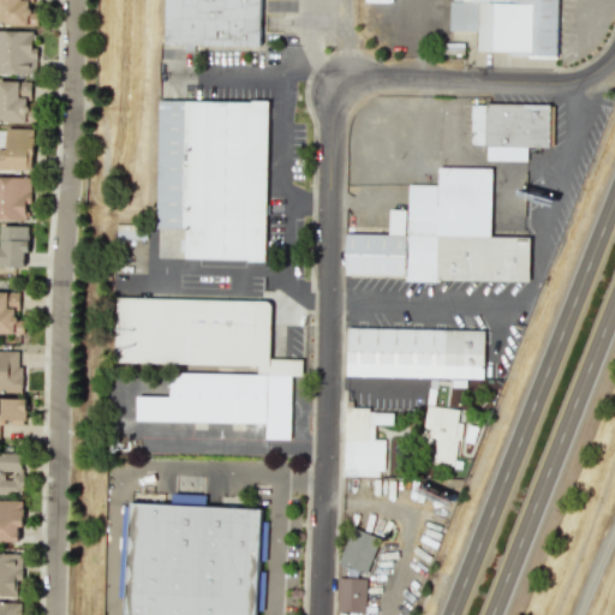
[(33,0),(0,0),(0,24),(36,25),(37,6),(33,6),(33,0)]
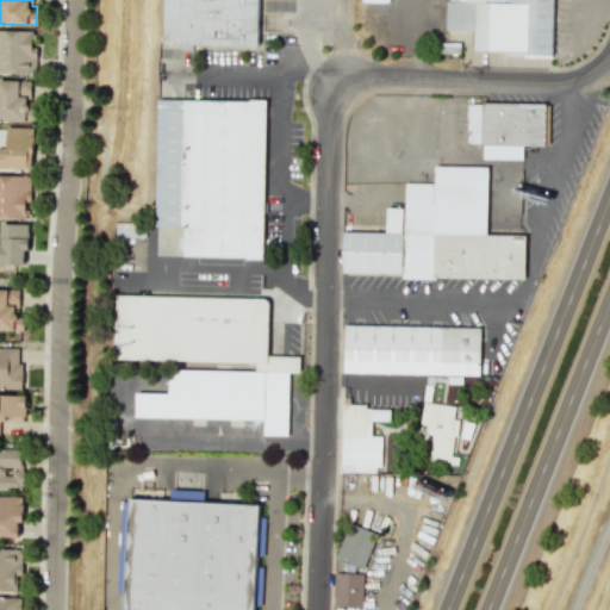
[(161,0),(254,0),(254,44),(161,44),(161,0)]
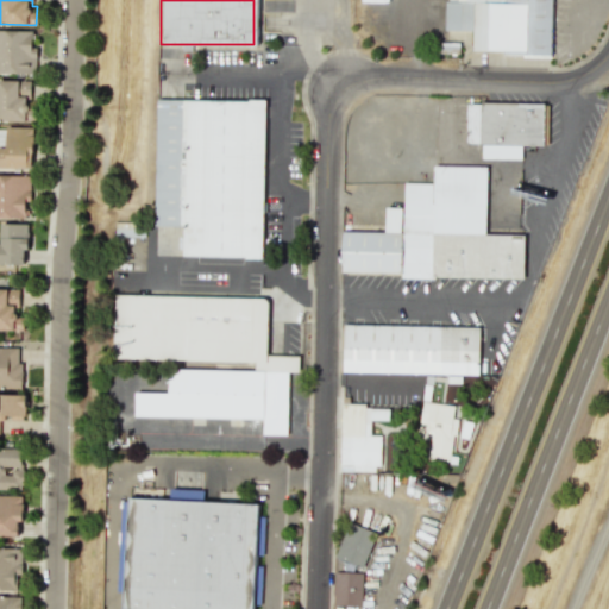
[(551,0),(445,0),(445,30),(472,31),(472,54),(551,54),(551,0)]
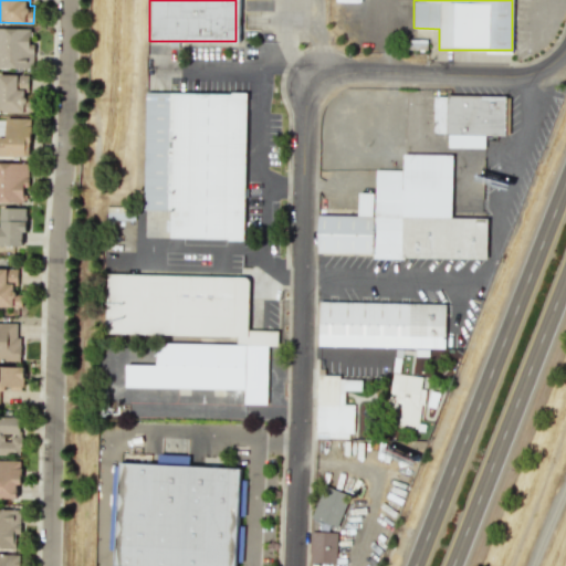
[(30,28),(0,28),(0,67),(34,67),(33,42),(30,43),(30,28)]
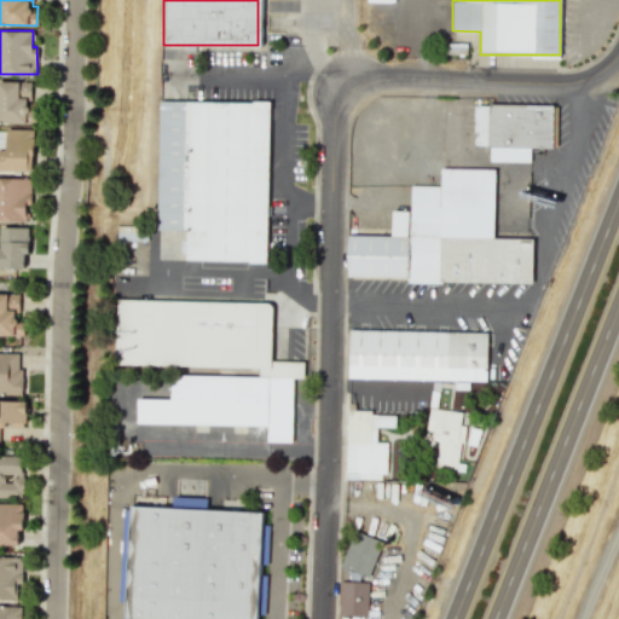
[(30,82),(0,81),(0,122),(29,123),(30,82)]
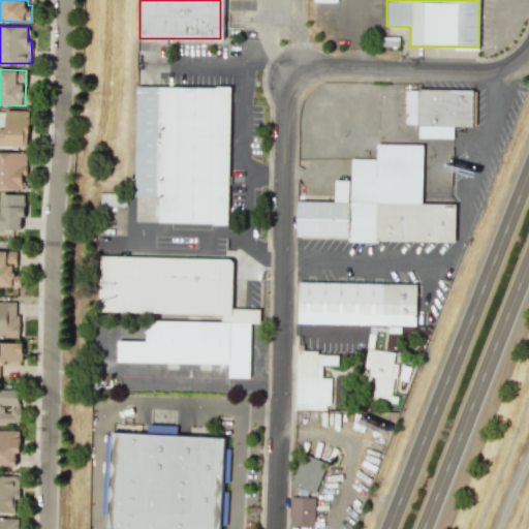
[(141,87),(229,88),(226,224),(137,223),(141,87)]
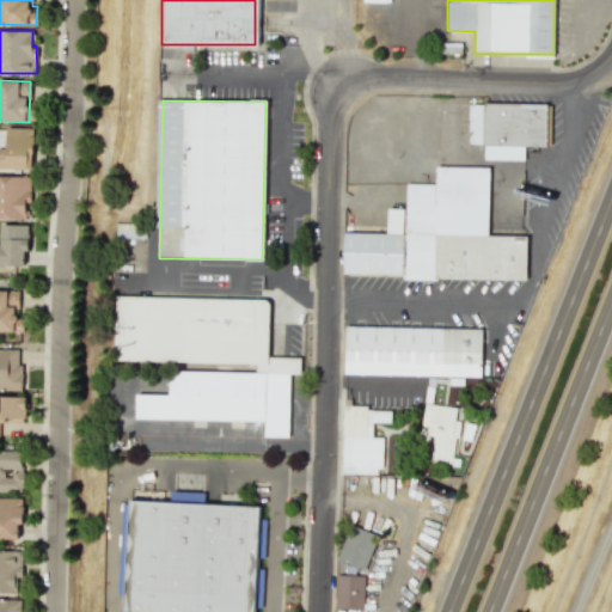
[(524,160),(524,146),(546,146),(546,104),(469,103),(467,144),(484,144),(484,159),(524,160)]
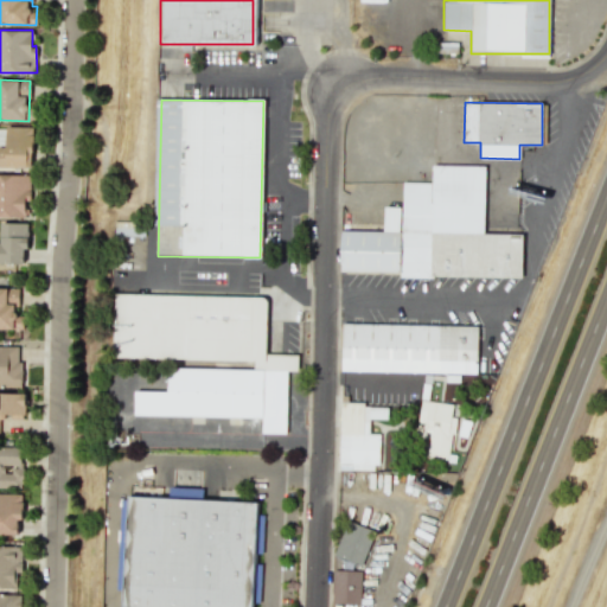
[(0,147),(0,166),(32,167),(33,127),(6,126),(6,147),(0,147)]
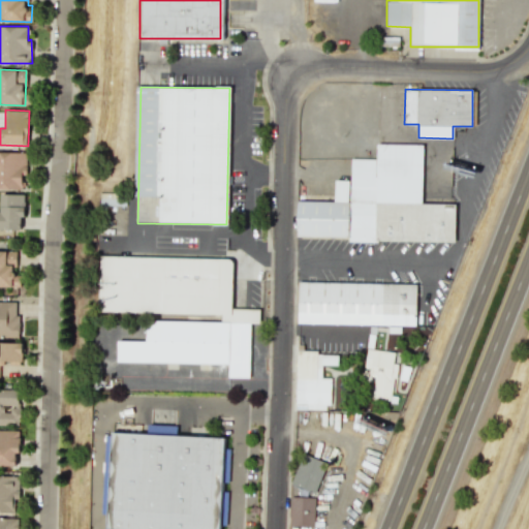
[(299,236),(455,238),(456,207),(423,207),(423,152),(382,151),(382,163),(349,163),(349,176),(333,176),(332,197),(299,197),(299,236)]
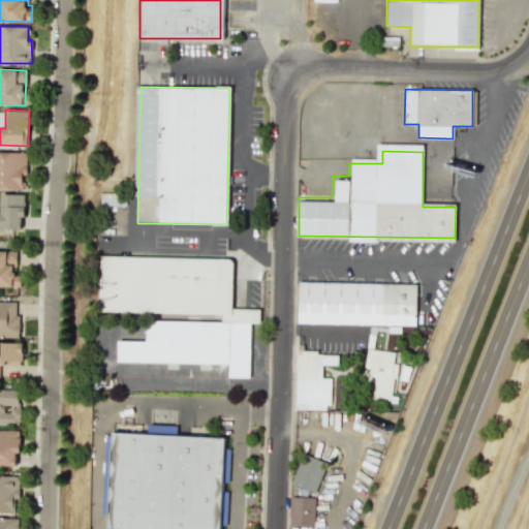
[(0,188),(27,188),(26,152),(0,152),(0,188)]
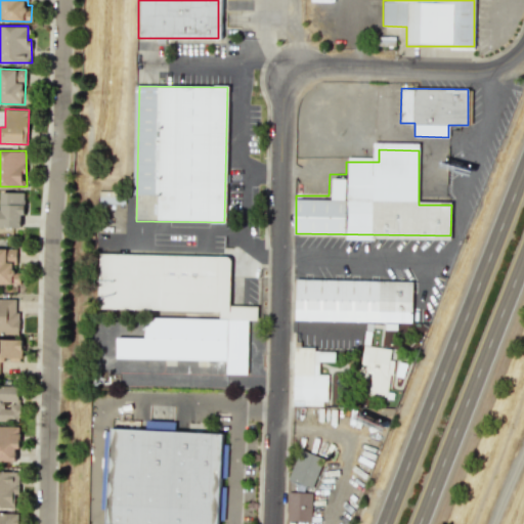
[(98,203),(123,204),(124,191),(98,190),(98,203)]
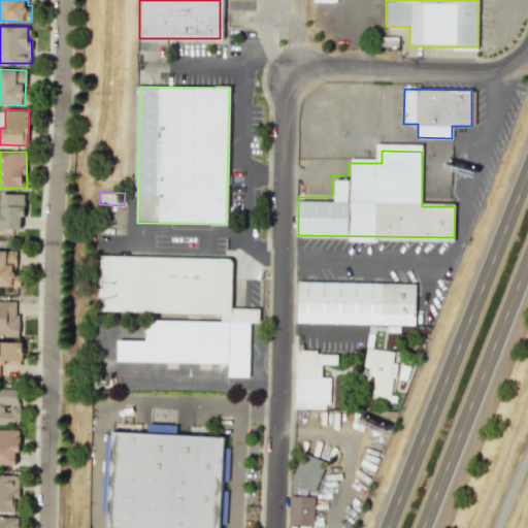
[(0,228),(23,229),(23,194),(0,193),(0,228)]
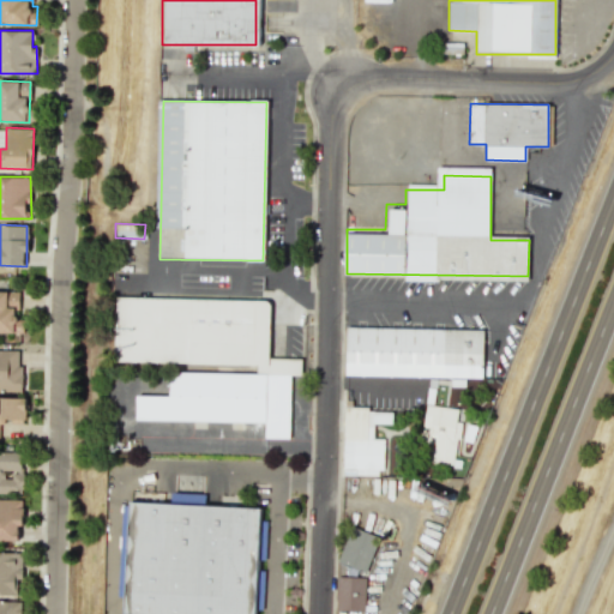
[(0,332),(23,333),(23,318),(18,318),(18,292),(0,290),(0,332)]
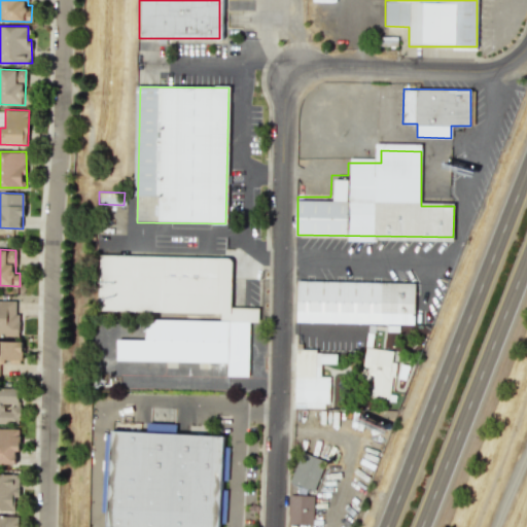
[(100,306),(226,309),(229,254),(102,252),(100,306)]
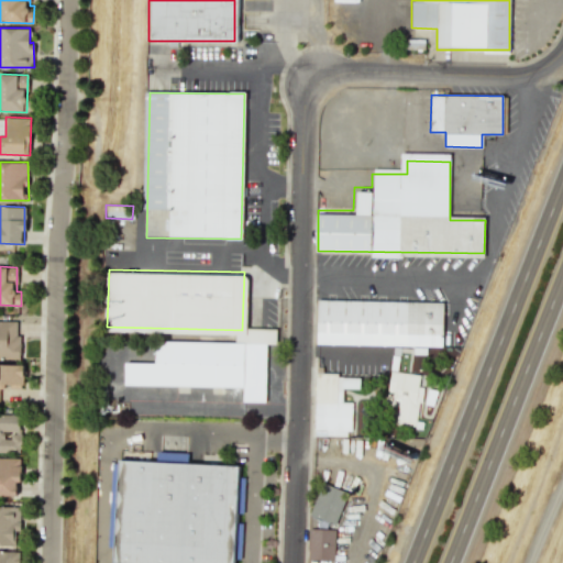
[(321,301),(446,307),(444,350),(319,344),(321,301)]
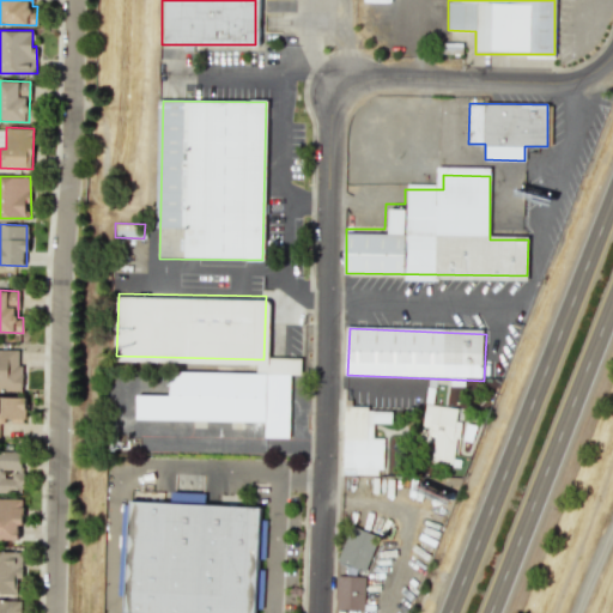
[(0,390),(22,390),(23,364),(18,364),(18,350),(0,349),(0,390)]
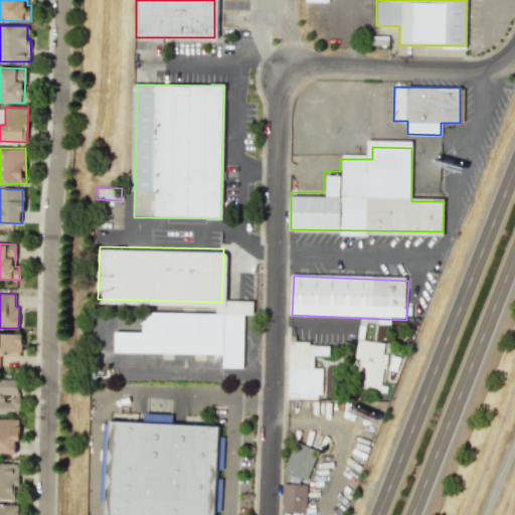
[(117,352),(220,354),(220,370),(246,371),(246,317),(151,316),(150,333),(118,333),(117,352)]
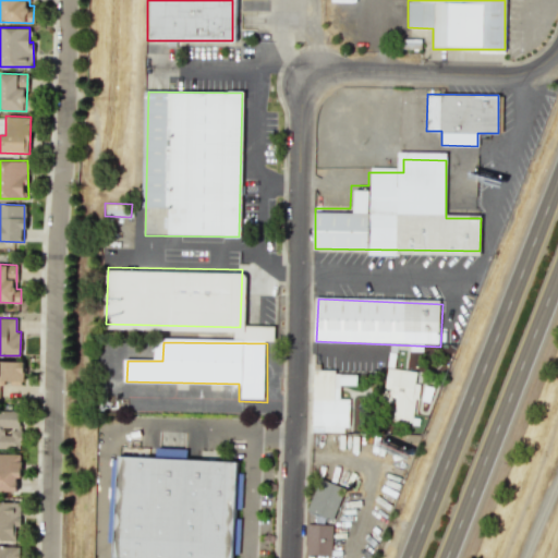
[(0,398),(3,398),(3,385),(23,385),(24,361),(0,360),(0,398)]
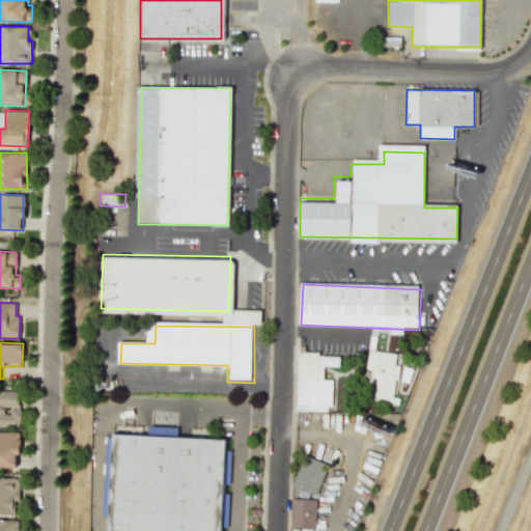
[(393,401),(398,354),(367,351),(364,382),(374,383),(372,399),(393,401)]
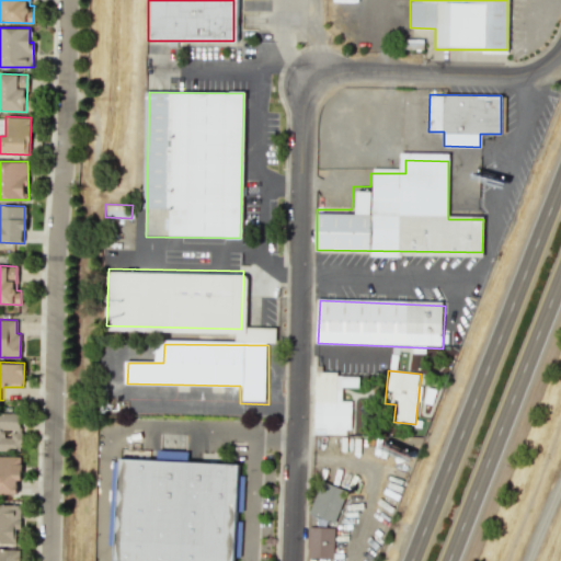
[(313,434),(351,434),(352,401),(340,401),(340,371),(315,371),(313,434)]
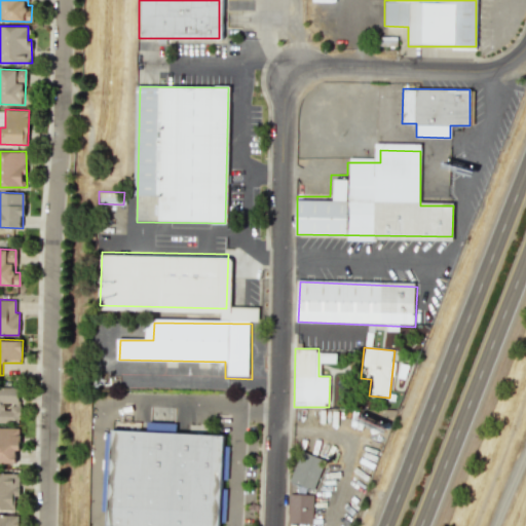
[(0,422),(20,422),(20,405),(17,405),(17,387),(0,386),(0,422)]
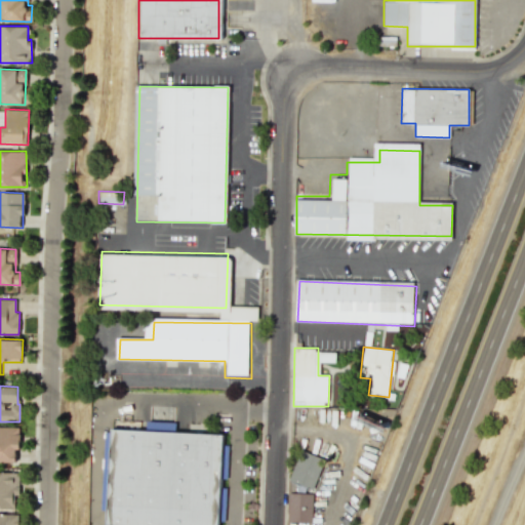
[(175,431),(175,421),(146,421),(146,431),(175,431)]
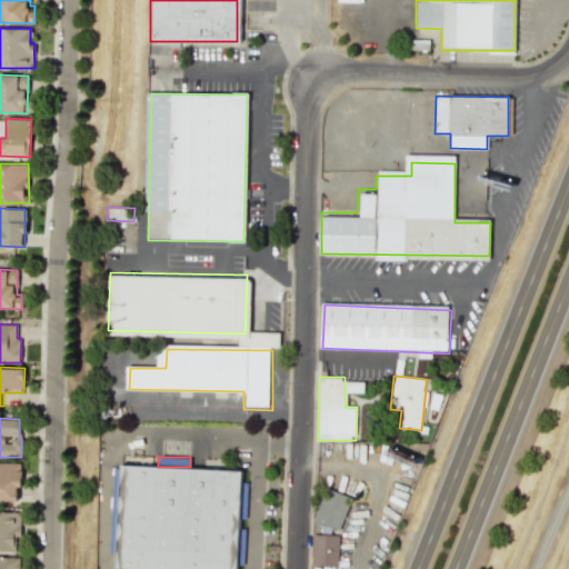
[(19,462),(0,462),(0,500),(19,501),(19,462)]
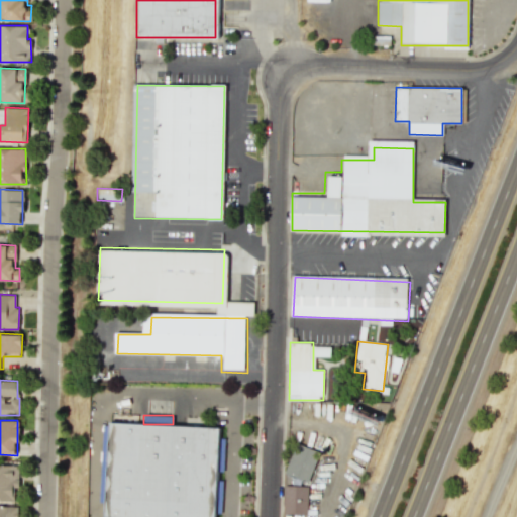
[(108,516),(215,516),(220,435),(112,430),(108,516)]
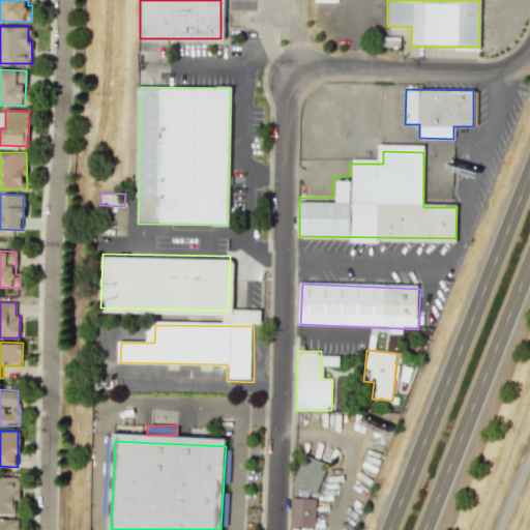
[(316,494),(327,464),(302,454),(291,484),(316,494)]
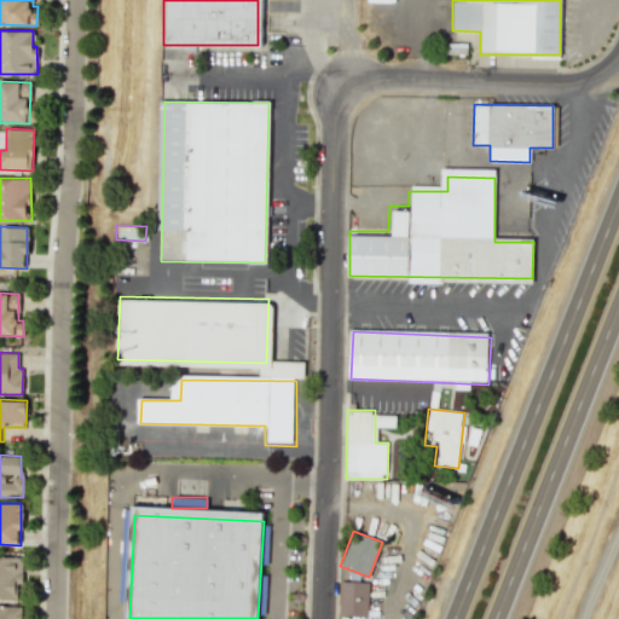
[(22,557),(0,556),(0,600),(17,601),(18,584),(22,585),(22,557)]
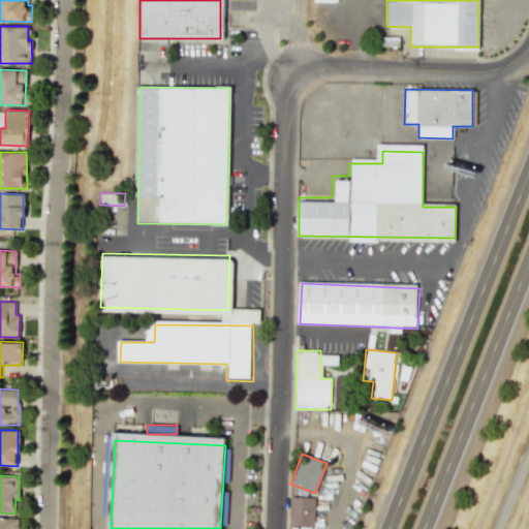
[(314,497),(289,496),(289,526),(313,526),(314,497)]
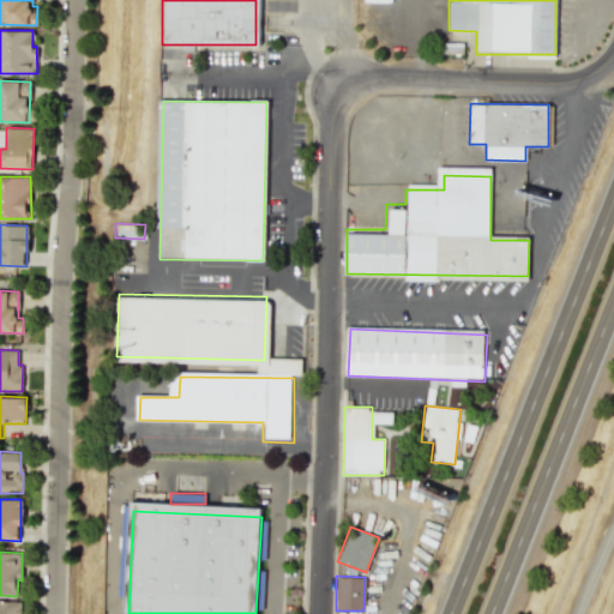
[(0,613),(18,613),(19,602),(0,601),(0,613)]
